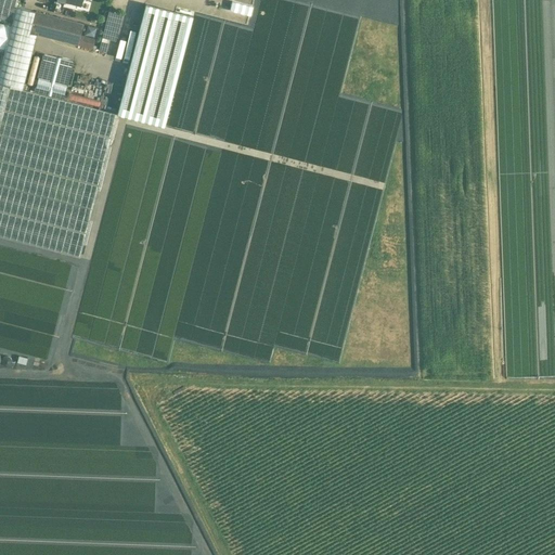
[(17,0),(0,0),(0,17),(12,22),(16,7),(17,0)]
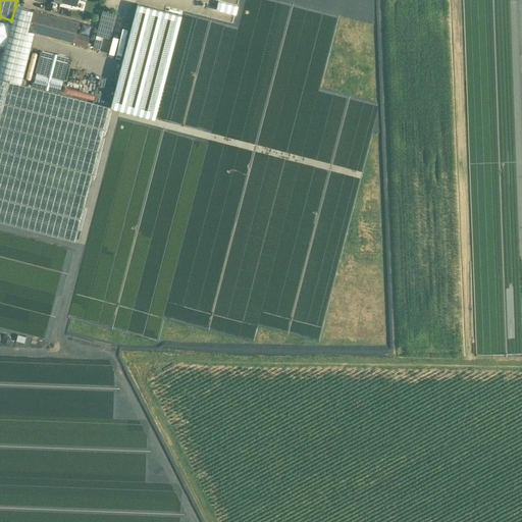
[(238,6),(218,1),(216,9),(236,14),(238,6)]
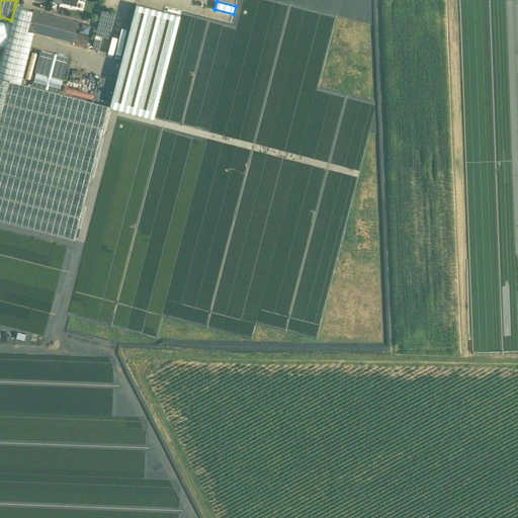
[(136,3),(112,106),(157,116),(180,12),(136,3)]
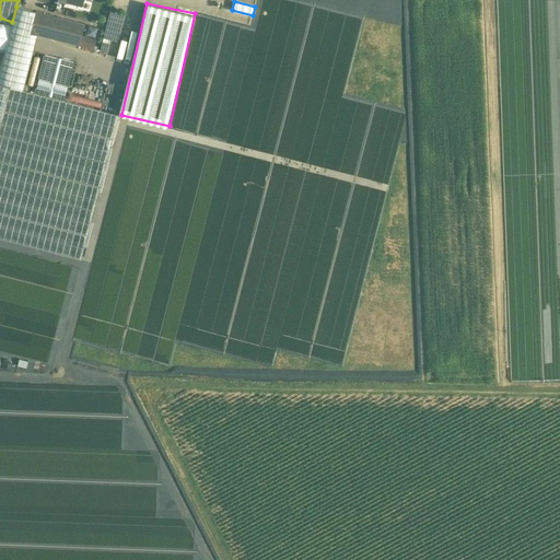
[(35,11),(16,7),(4,50),(3,55),(0,68),(0,84),(9,86),(22,91),(37,34),(30,32),(35,11)]
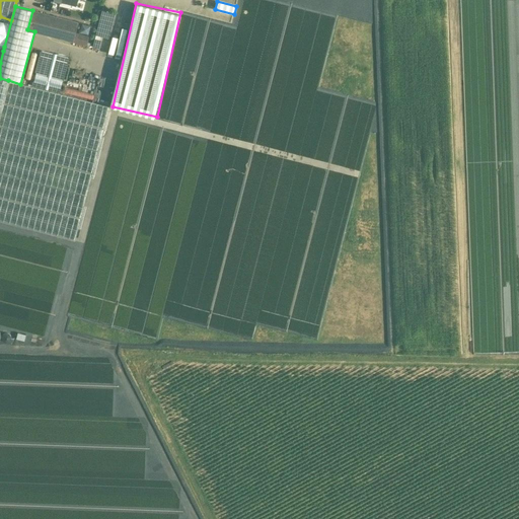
[(95,32),(107,36),(115,13),(102,9),(95,32)]
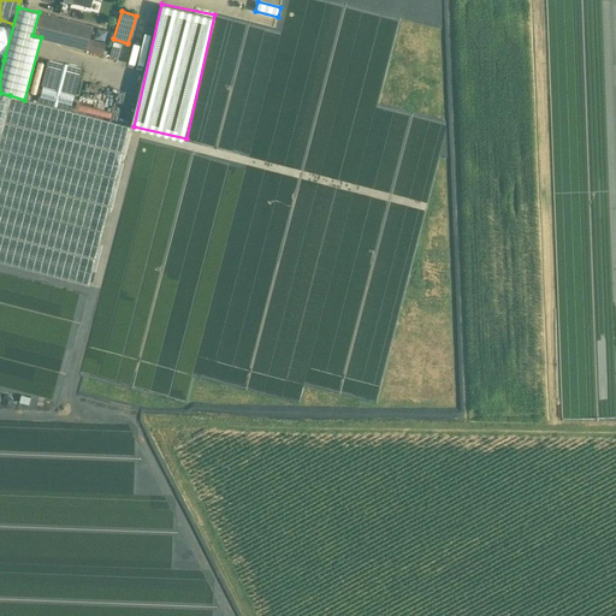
[(93,27),(39,12),(33,35),(41,37),(87,49),(89,39),(93,27)]
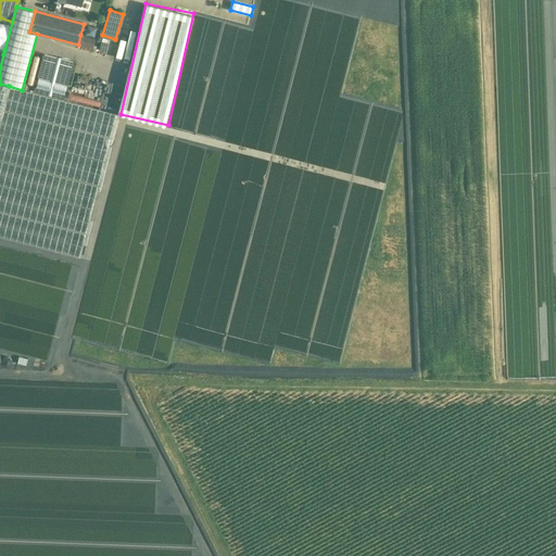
[(11,26),(0,23),(0,48),(4,50),(11,26)]
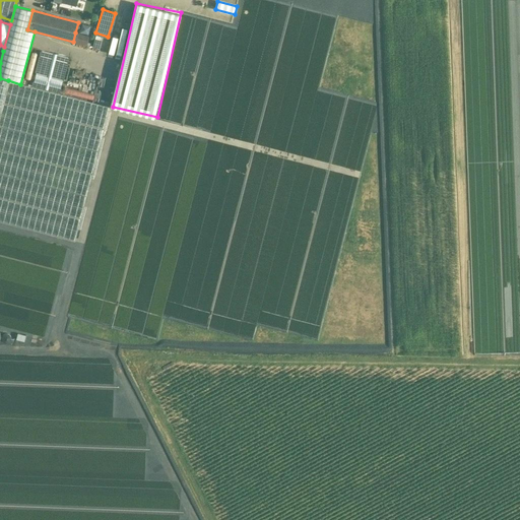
[(75,33),(73,42),(85,45),(87,36),(75,33)]
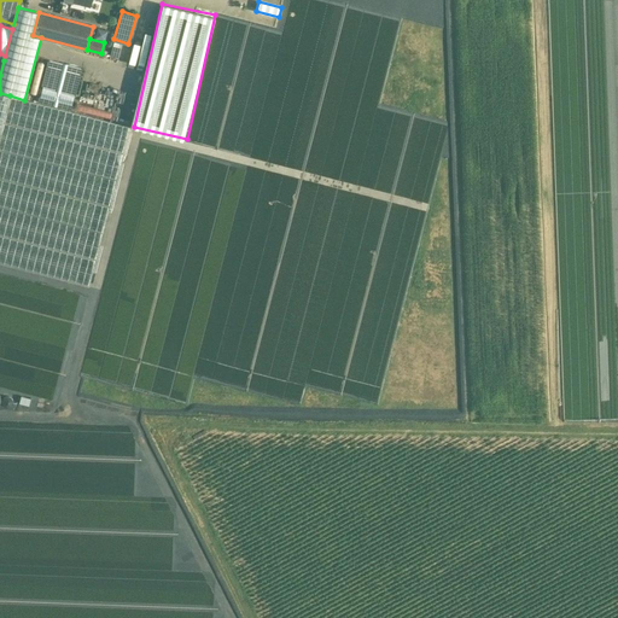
[(38,60),(29,92),(35,93),(42,62),(38,60)]
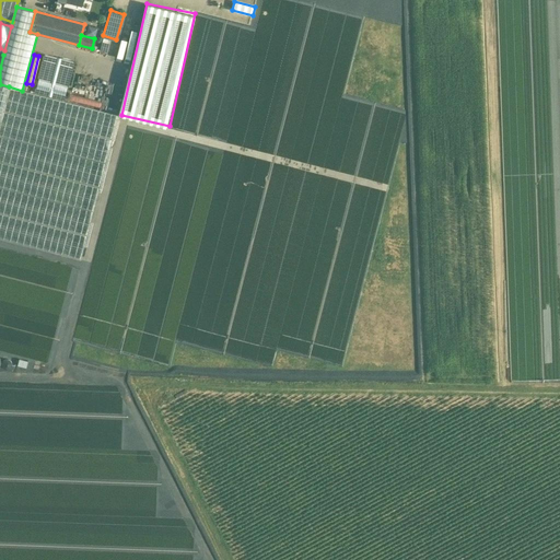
[(9,86),(0,120),(0,238),(80,259),(117,115),(22,91),(9,86)]
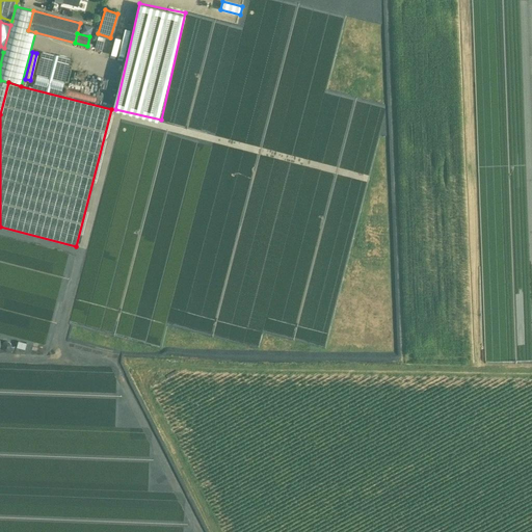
[(92,96),(65,88),(63,95),(91,101),(92,96)]
